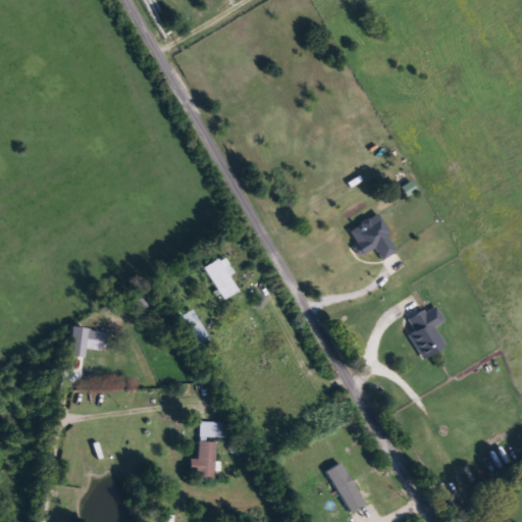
[(347,231),(377,214),(390,237),(384,240),(393,254),(382,260),(375,249),(361,257),(347,231)]
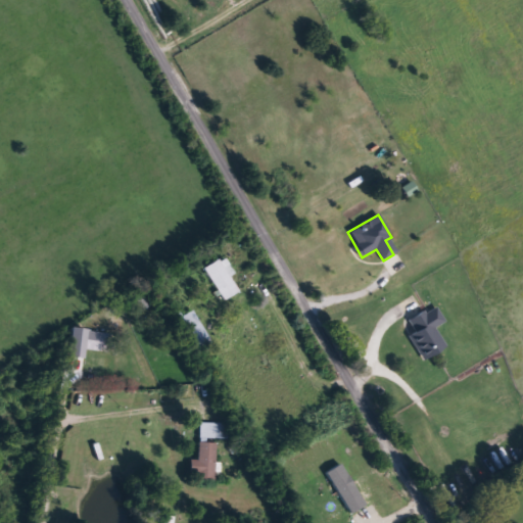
[(222,301),(201,270),(218,260),(237,292),(222,301)]
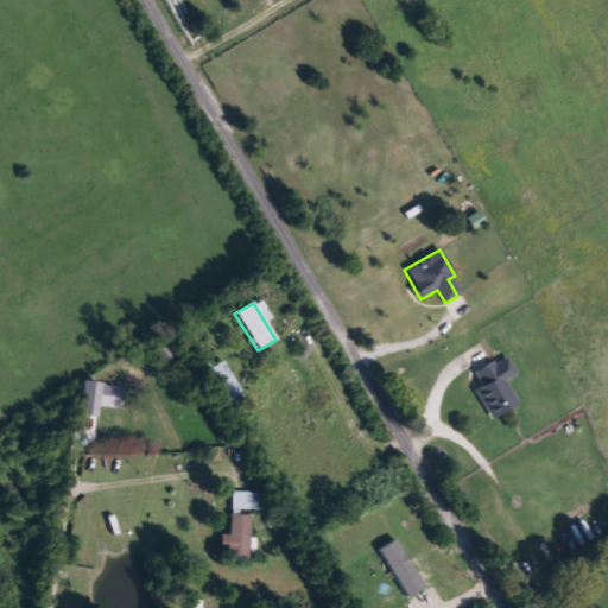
[(491,420),(476,390),(481,387),(474,372),(507,356),(517,375),(506,380),(519,406),(491,420)]
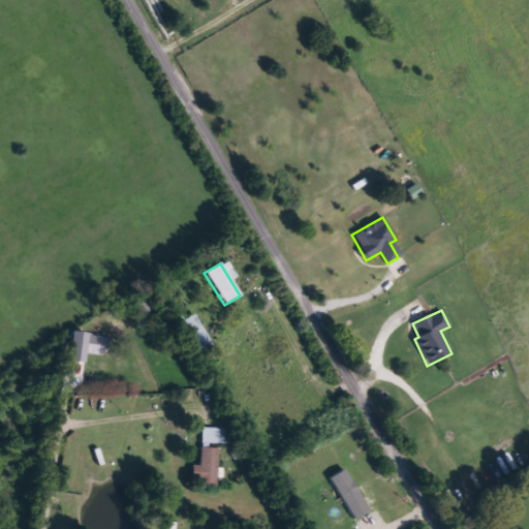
[(215,346),(203,354),(183,321),(195,314),(215,346)]
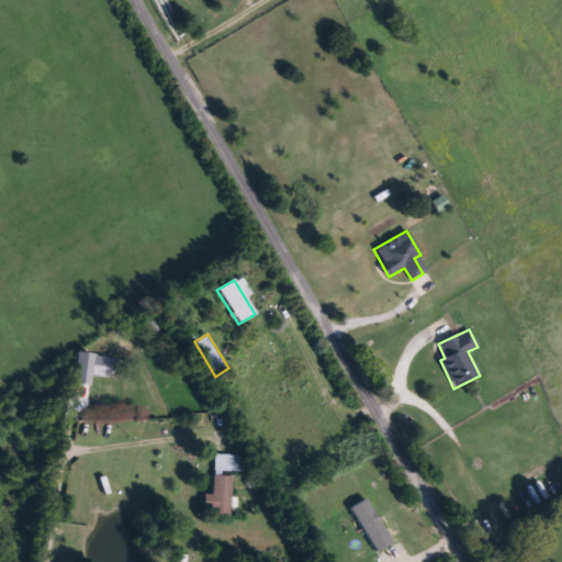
[(89,377),(90,357),(120,358),(119,378),(89,377)]
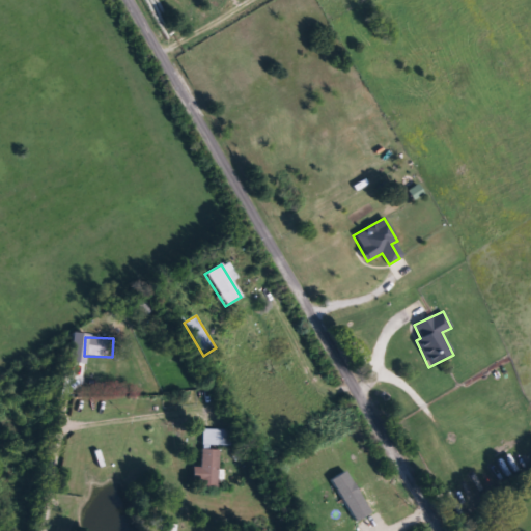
[(226,429),(204,429),(204,446),(226,446),(226,429)]
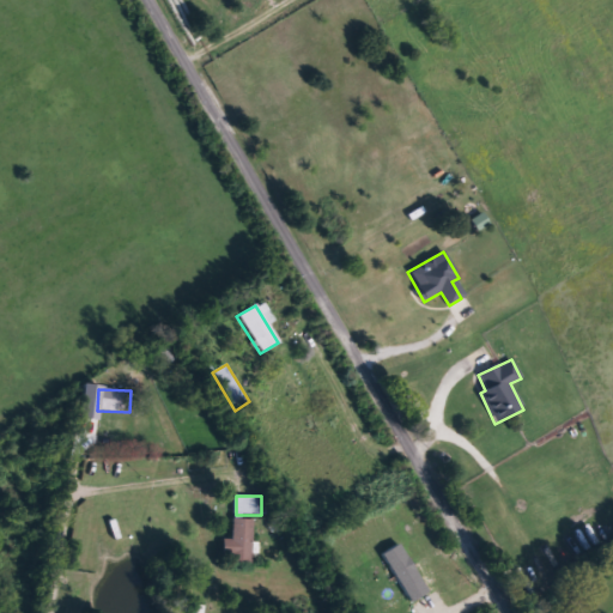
[(224,540),(232,540),(232,519),(253,519),(253,562),(224,562),(224,540)]
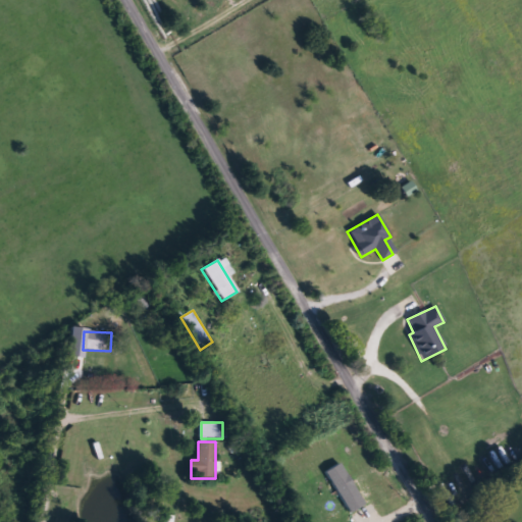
[(366,504),(342,463),(326,471),(351,513),(366,504)]
